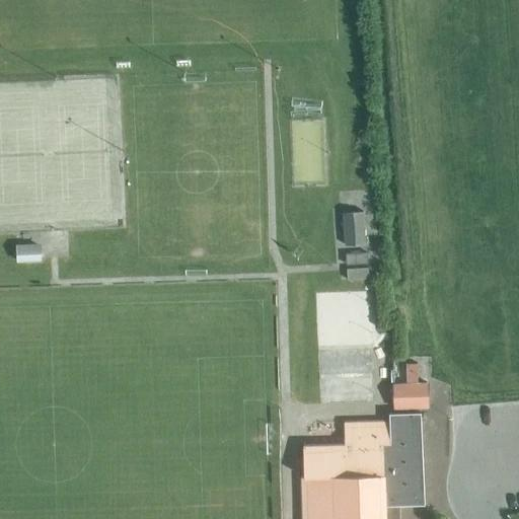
[(344,241),(364,241),(364,209),(344,209),(344,241)]
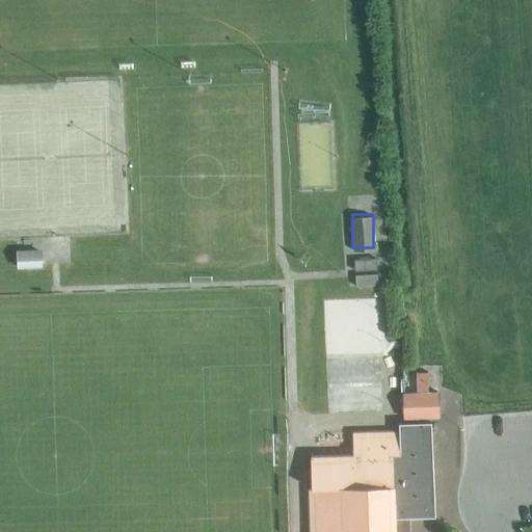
[(17,268),(42,266),(41,249),(16,251),(17,268)]
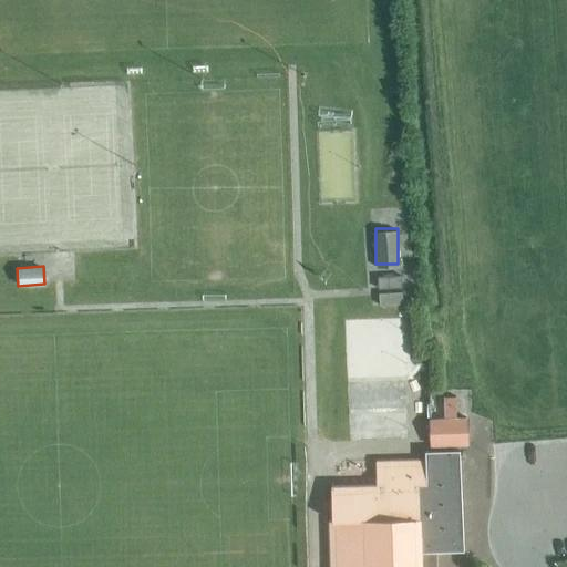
[(456,397),(444,398),(444,419),(456,419),(456,397)]
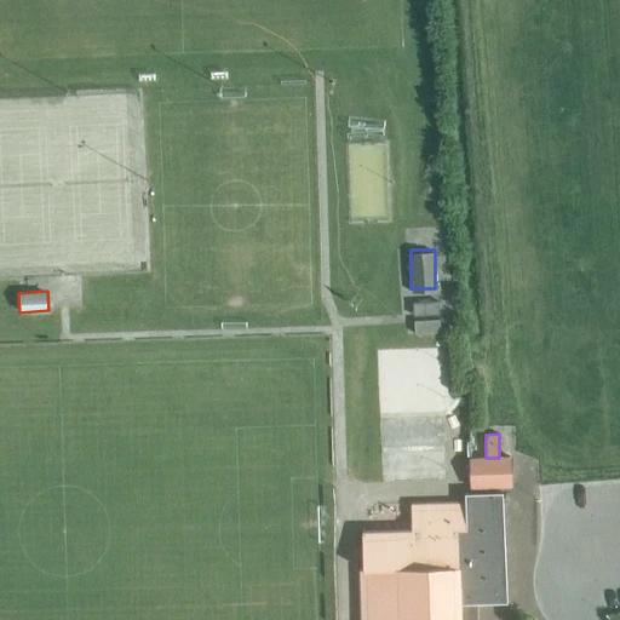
[(472,487),(511,486),(510,457),(499,458),(486,458),(471,458),(472,487)]
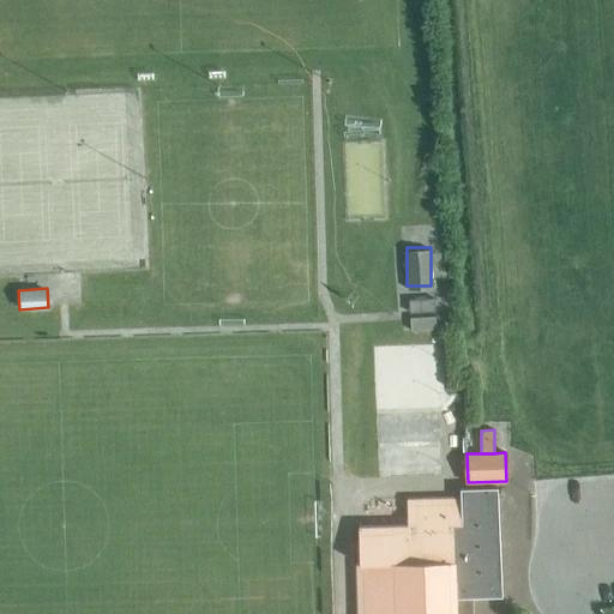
[(461,497),(408,499),(409,525),(359,527),(362,603),(357,603),(357,613),(473,613),(473,596),(504,595),(499,487),(461,489),(461,497)]
